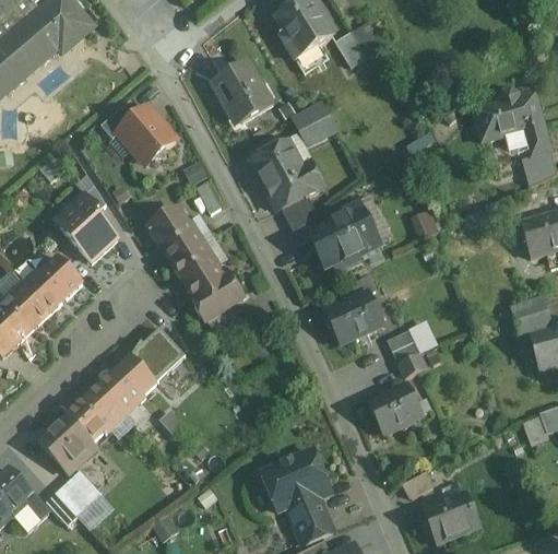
[(0,27),(7,36),(0,40),(0,94),(58,47),(62,51),(94,26),(70,0),(49,0),(39,9),(33,2),(35,0),(0,0),(0,27)]
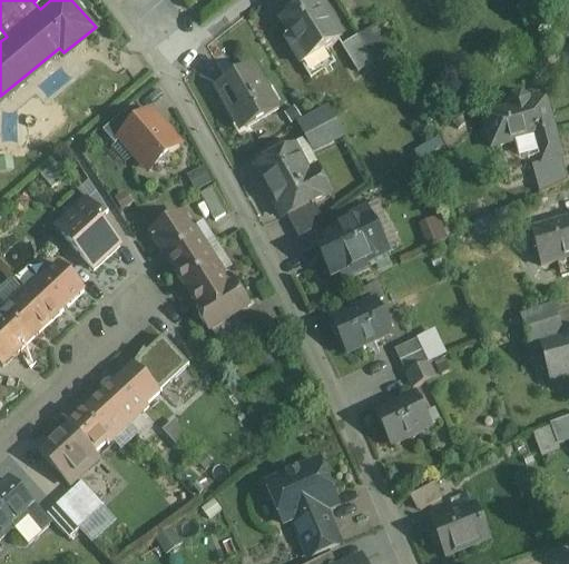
[(307,0),(281,17),(291,32),(286,36),(302,61),(340,38),(315,0),(307,0)]
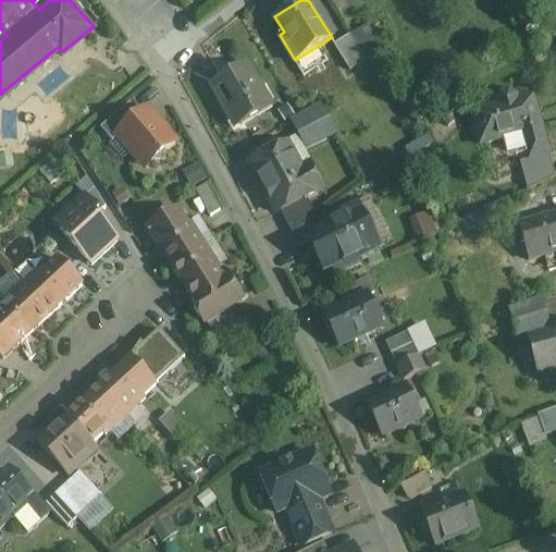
[(377,50),(361,25),(348,33),(365,58),(377,50)]
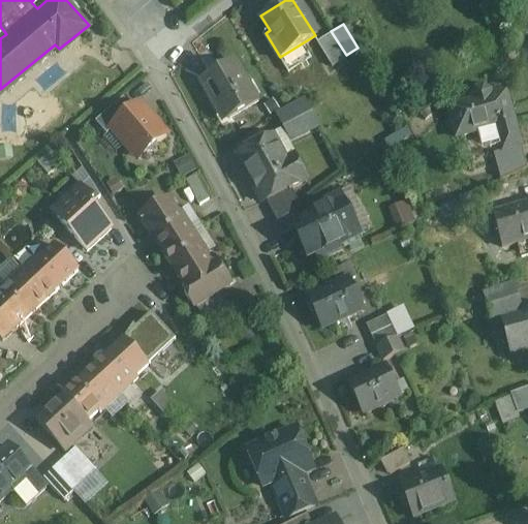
[(346,55),(331,31),(316,39),(331,63),(346,55)]
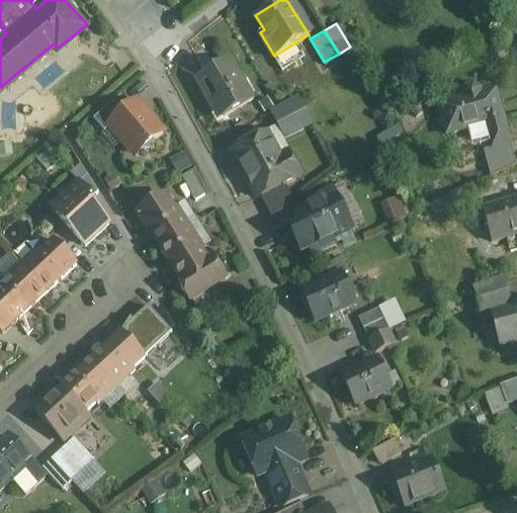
[(231,58),(195,78),(207,98),(212,95),(224,112),(253,96),(231,58)]
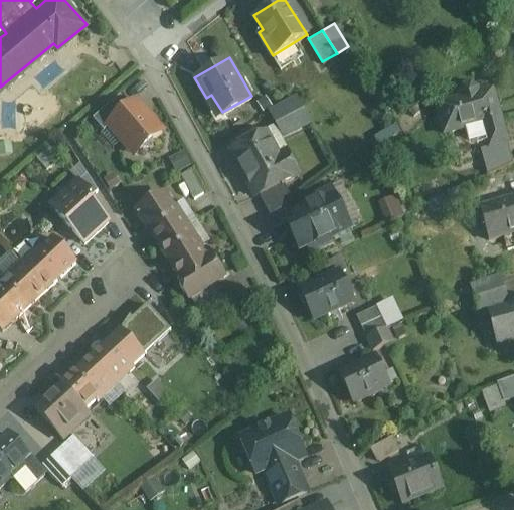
[(492,87),(478,91),(477,87),(470,82),(463,85),(460,91),(461,95),(437,102),(444,131),(465,125),(468,136),(477,141),(487,138),(489,145),(507,140),(492,87)]
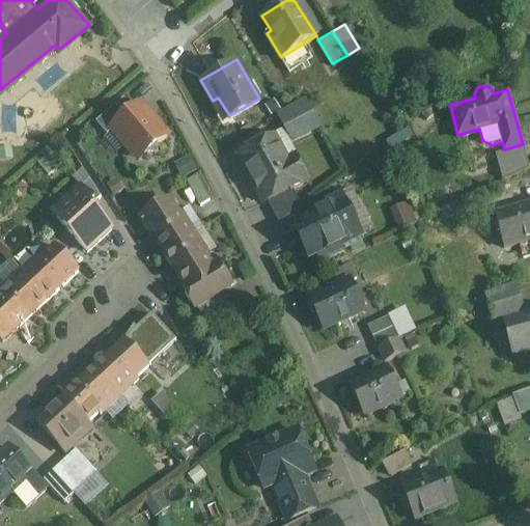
[(123,95),(95,119),(106,132),(112,127),(112,126),(134,107),(123,95)]
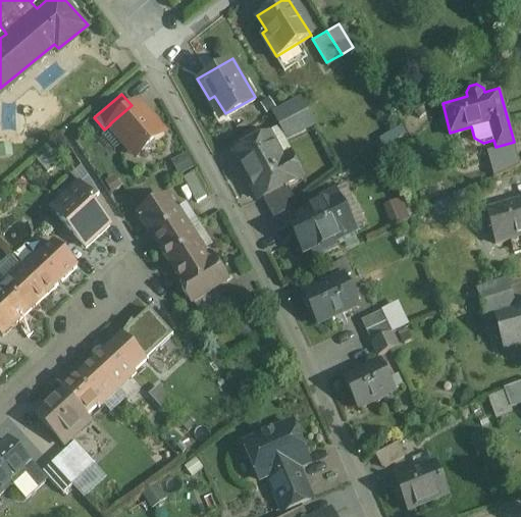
[(300,96),(272,110),(280,126),(308,111),(300,96)]
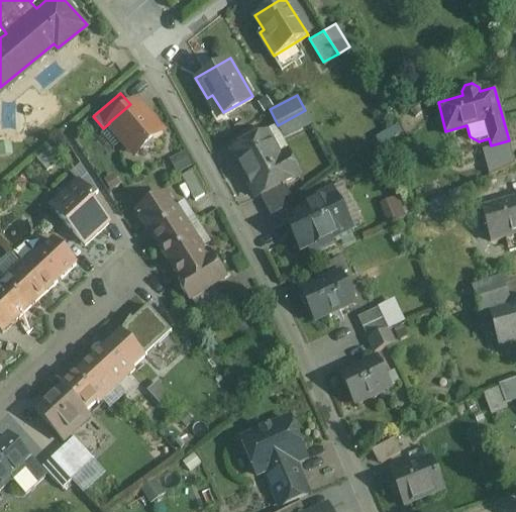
[(153,136),(162,129),(136,99),(130,104),(109,122),(109,123),(134,152),(142,145),(152,146),(153,136)]
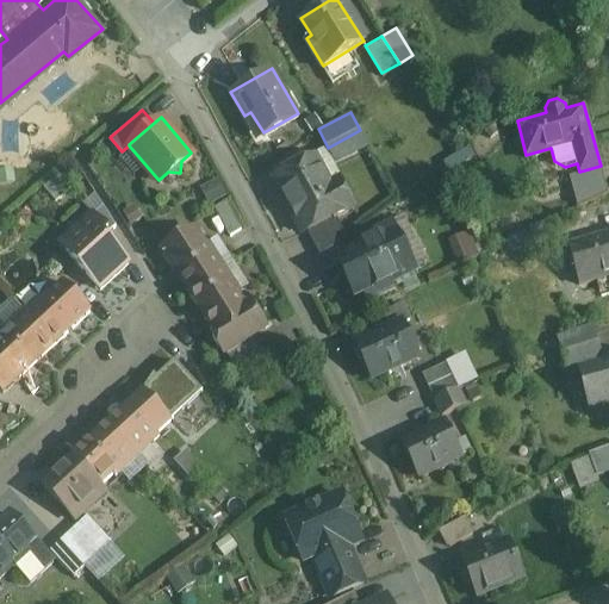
[(330,184),(315,155),(274,175),(303,230),(306,228),(335,213),(352,204),(339,179),(330,184)]
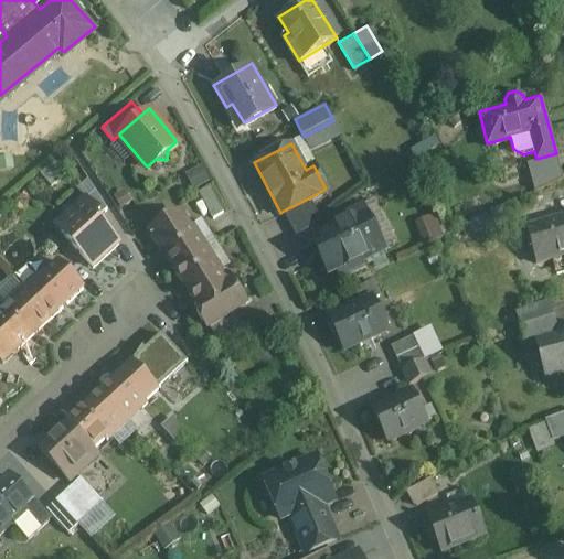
[(195,184),(212,176),(204,160),(188,168),(195,184)]
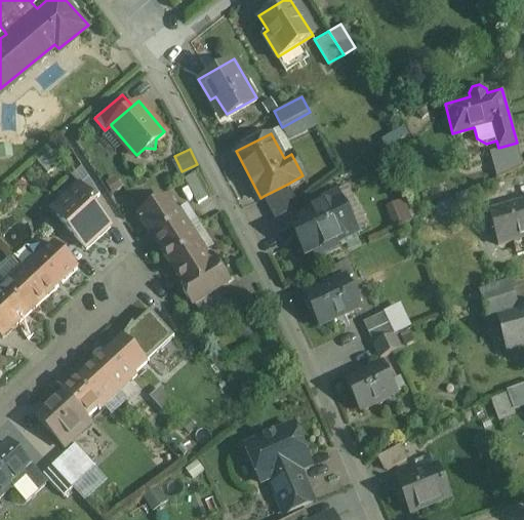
[(209,193),(196,169),(185,176),(198,200),(209,193)]
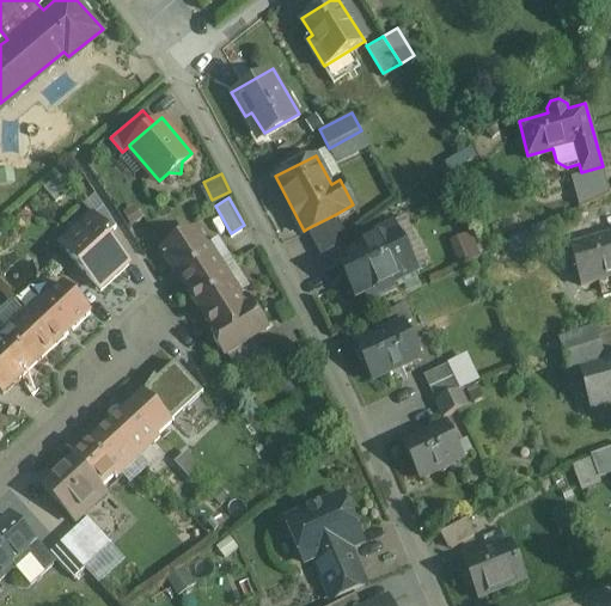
[(610,207),(582,215),(584,215),(588,232),(587,232),(587,233),(610,226),(610,207)]
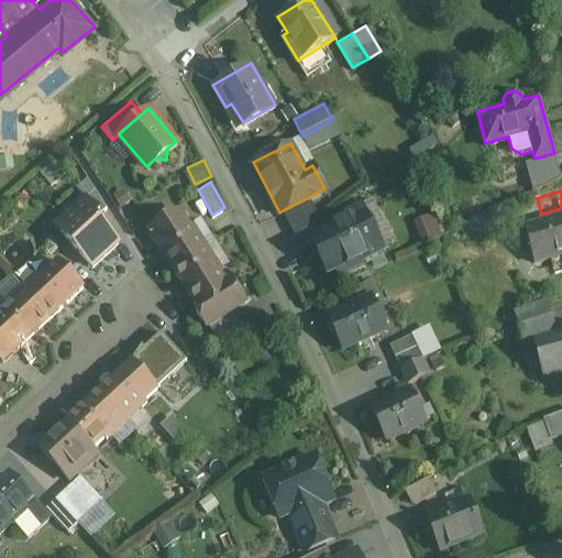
[(309,197),(283,210),(295,232),(319,216),(309,197)]
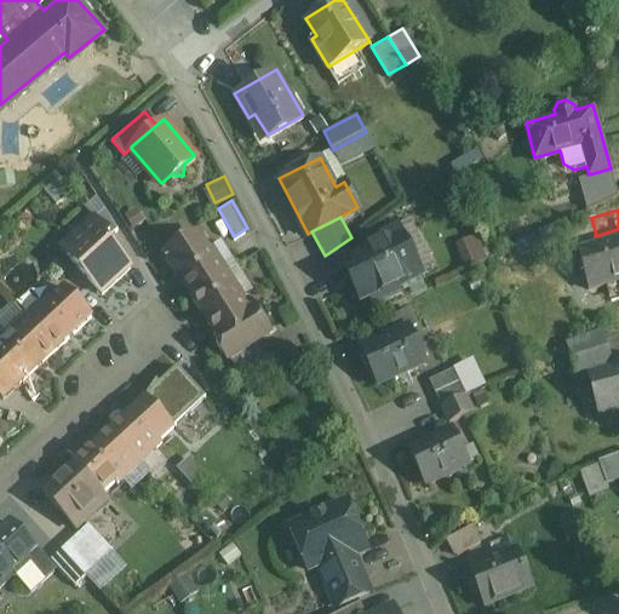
[(61,244),(101,288),(130,263),(90,218),(61,244)]
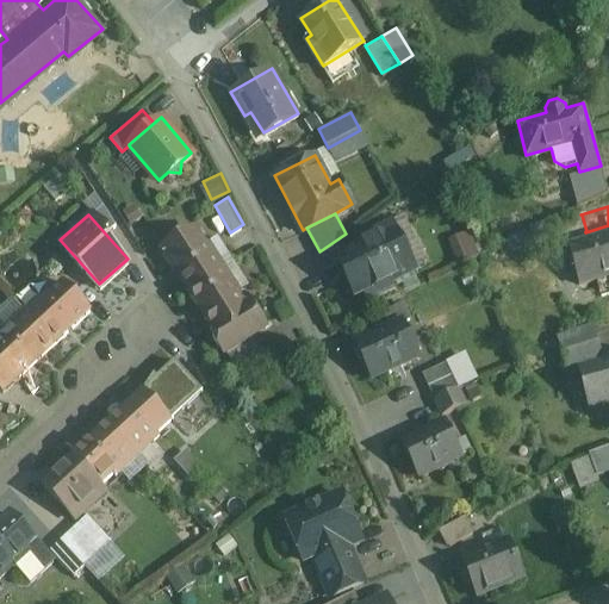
[(377,235),(347,249),(354,266),(343,271),(354,292),(364,287),(368,297),(392,286),(389,279),(414,267),(392,220),(374,229),(377,235)]
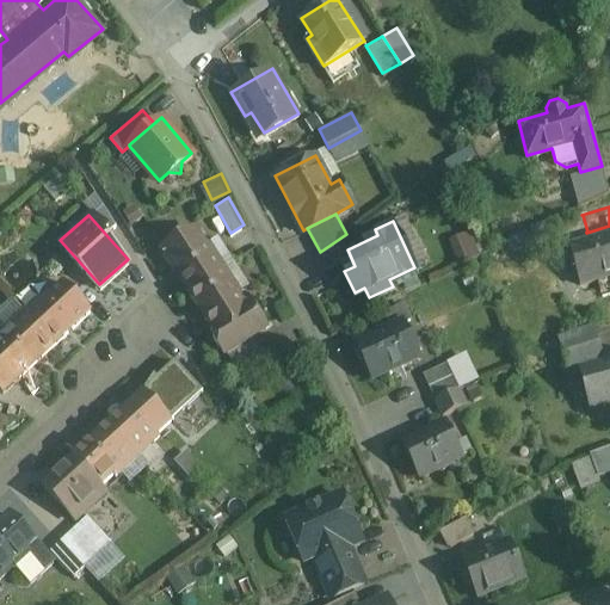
[(195,227),(162,248),(188,288),(223,265),(208,241),(205,242),(195,227)]
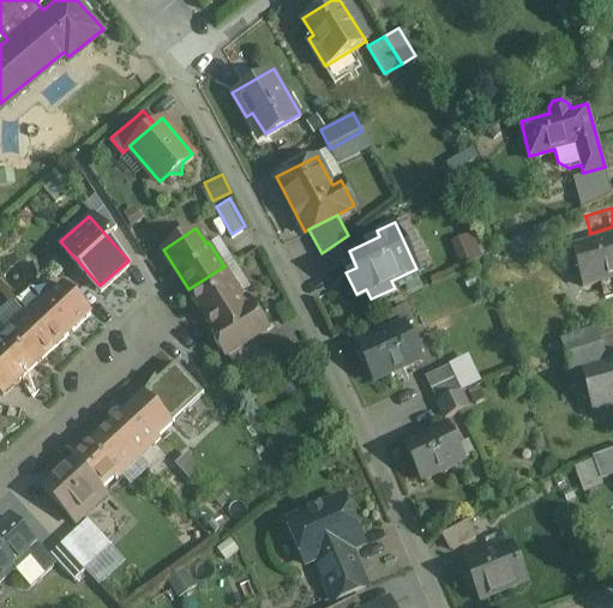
[(472,232),(451,239),(458,260),(480,253),(472,232)]
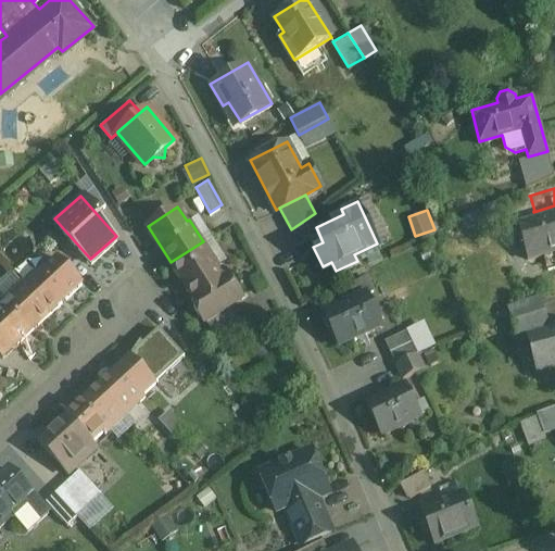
[(554,212),(517,223),(527,257),(554,248),(554,212)]
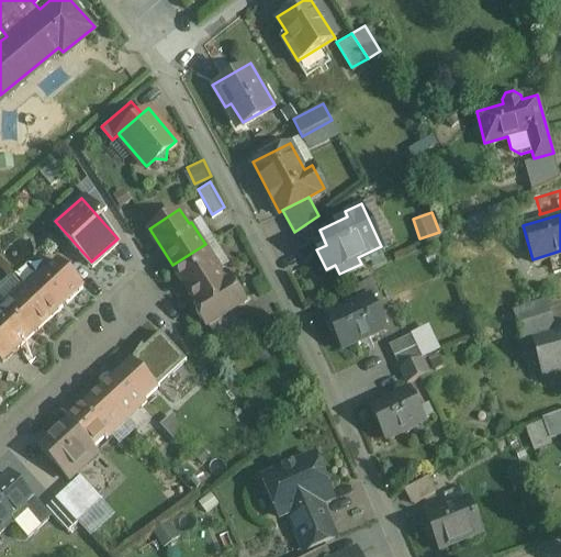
[(310,222),(290,236),(296,249),(317,238),(310,222)]
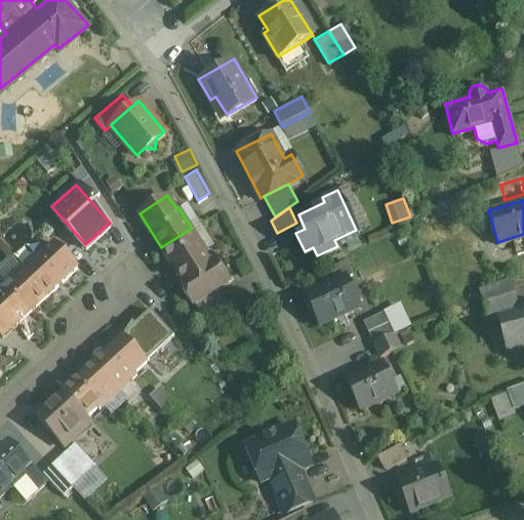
[(192,228),(161,247),(160,247),(180,281),(183,284),(183,289),(187,296),(191,297),(194,301),(217,286),(228,279),(214,260),(210,262),(203,250),(205,249),(192,228)]
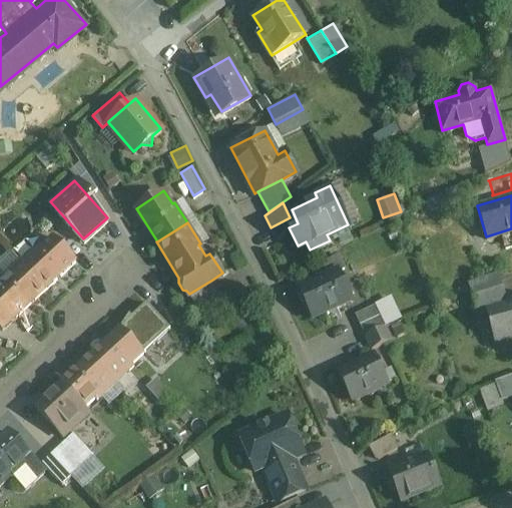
[(74,260),(52,235),(41,246),(39,244),(21,261),(45,288),(74,260)]
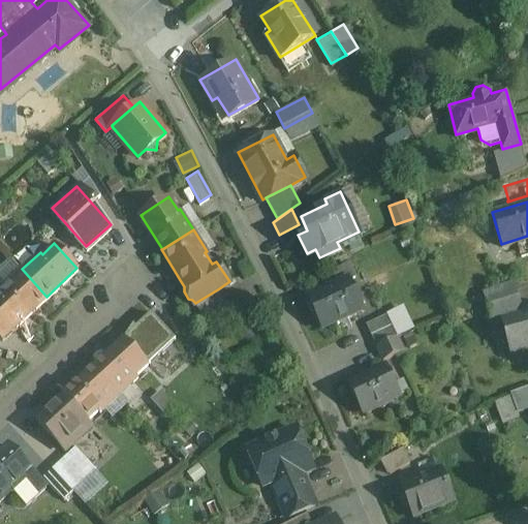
[(349,262),(334,269),(339,280),(348,276),(349,276),(354,274),(349,262)]
